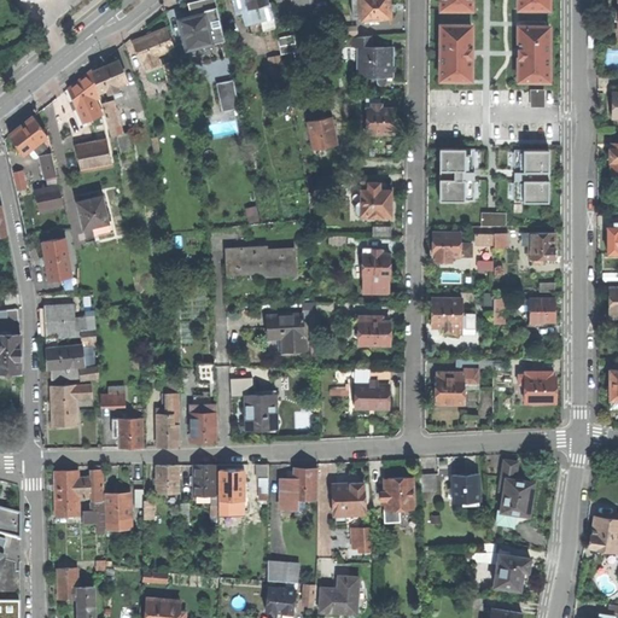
[(186,51),(213,44),(208,23),(220,19),(214,0),(203,0),(187,4),(191,17),(185,18),(179,21),(186,51)]
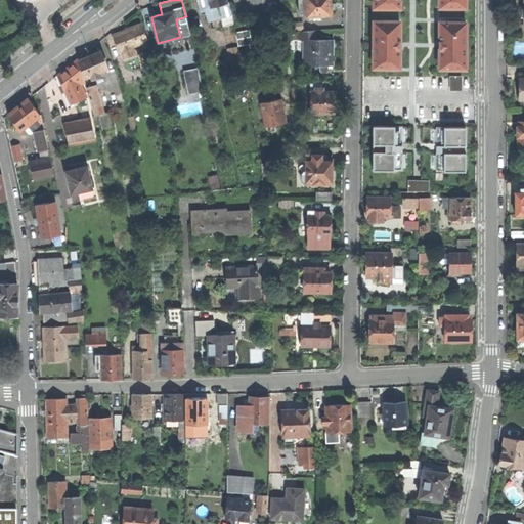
[(208,20),(232,14),(229,3),(226,4),(225,0),(197,0),(201,10),(205,9),(208,20)]
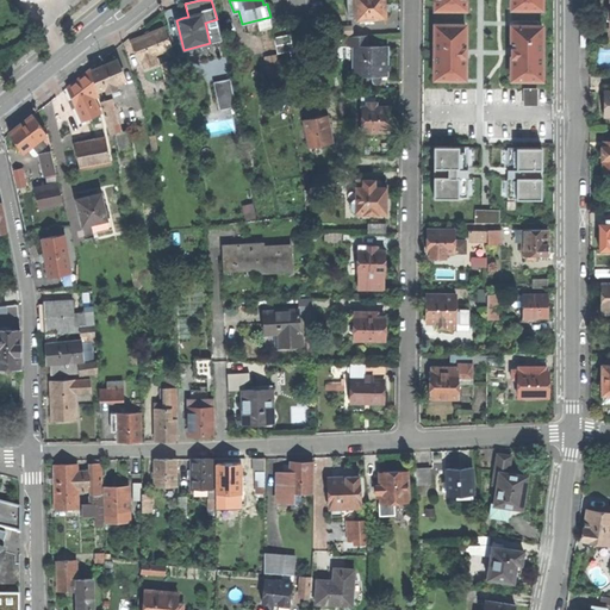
[(356,20),(386,18),(385,4),(384,0),(347,0),(348,18),(356,17),(356,20)]
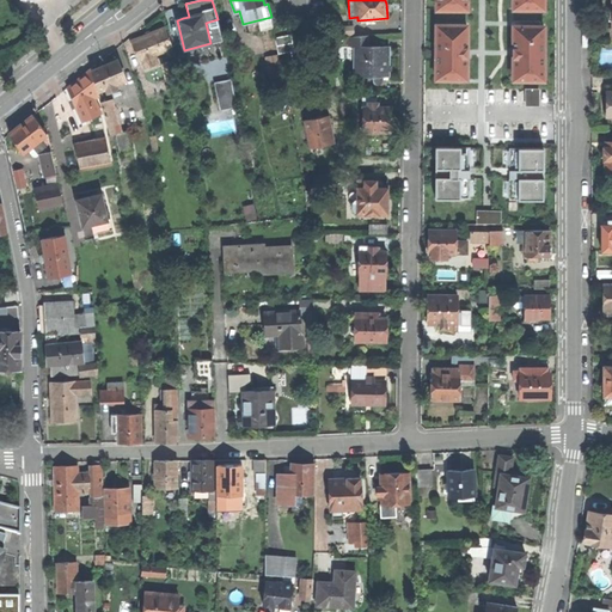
[(436,0),(438,10),(467,10),(466,0),(436,0)]
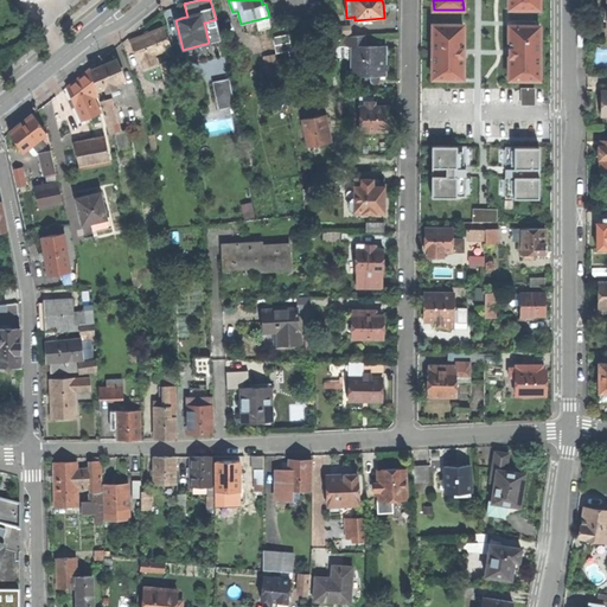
[(462,53),(464,25),(433,25),(433,78),(462,78),(462,53)]
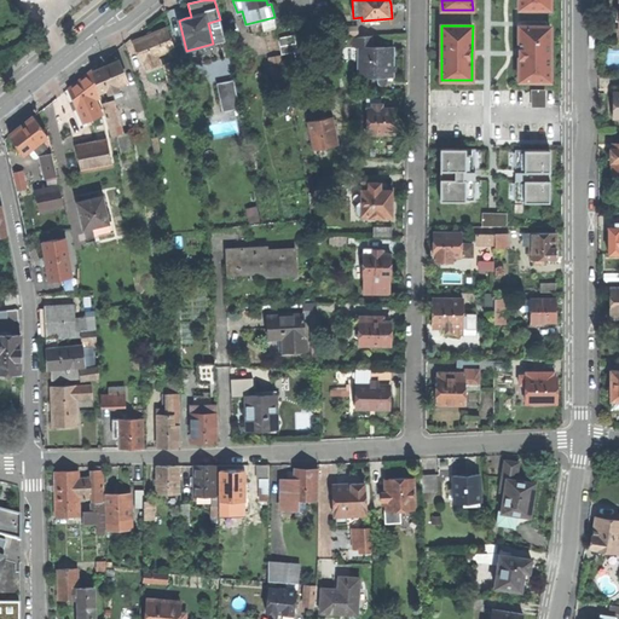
[(519,81),(550,82),(550,27),(519,27),(519,52),(519,81)]
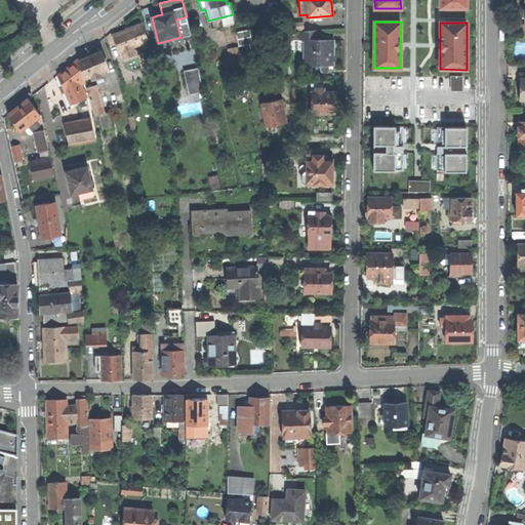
[(119,53),(122,52),(125,59),(135,55),(132,48),(148,42),(142,24),(123,31),(112,36),(119,53)]
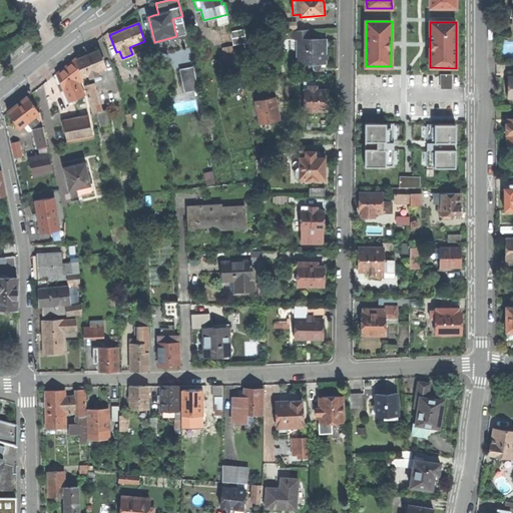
[(243,29),(230,31),(233,45),(246,42),(243,29)]
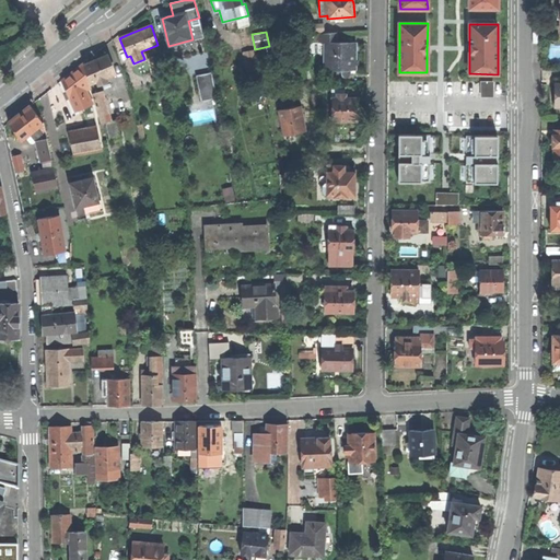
[(318,44),(329,43),(337,43),(338,33),(318,34),(318,44)]
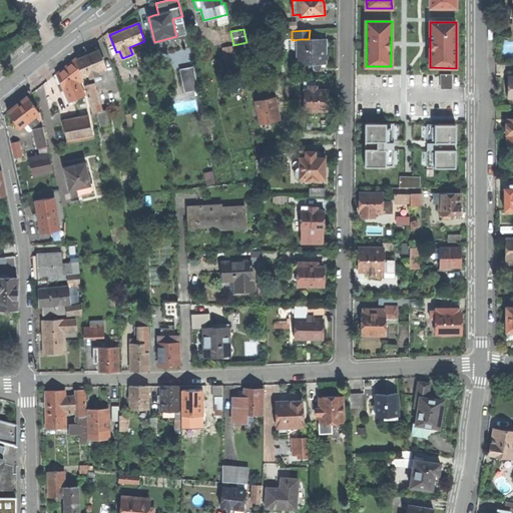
[(309,39),(302,39),(301,49),(297,49),(297,63),(313,63),(313,66),(313,67),(314,69),(317,70),(320,70),(321,67),(322,60),(326,60),(326,59),(329,59),(329,55),(326,55),(326,48),(326,39),(309,39)]
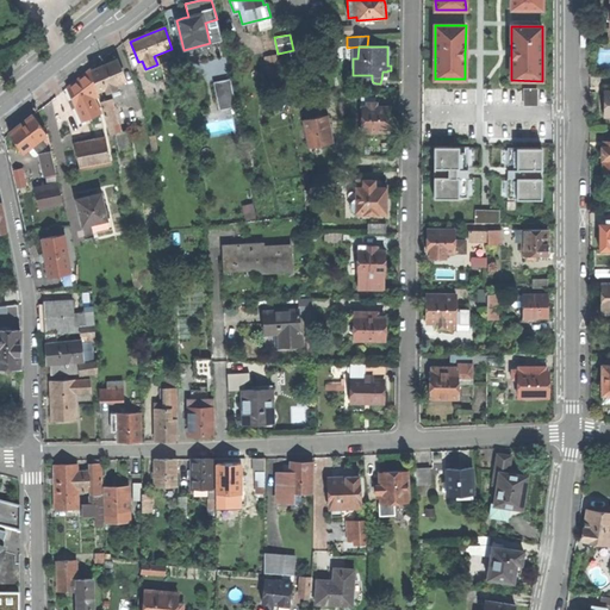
[(282,76),(278,56),(266,58),(272,88),(274,88),(273,79),(282,76)]
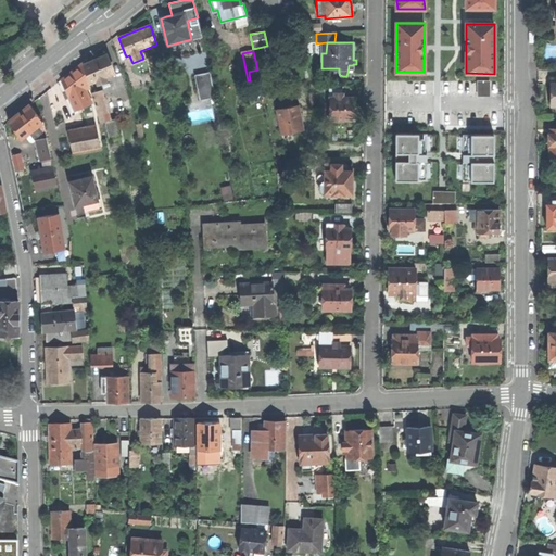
[(206,53),(188,55),(189,71),(207,68),(206,53)]
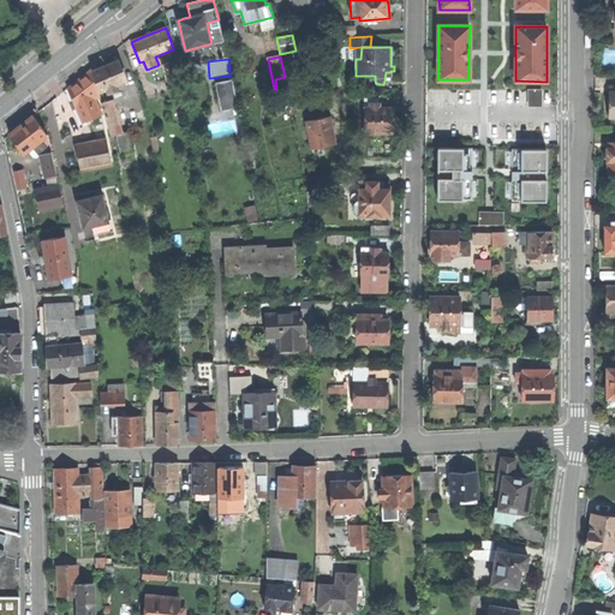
[(107,94),(118,90),(115,87),(125,82),(117,61),(108,65),(91,71),(99,93),(105,90),(107,94)]
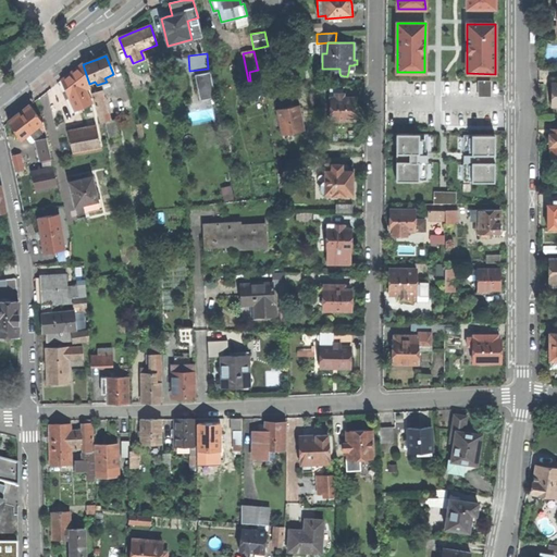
[(158,56),(149,58),(152,74),(149,75),(151,83),(165,79),(163,70),(162,71),(158,56)]
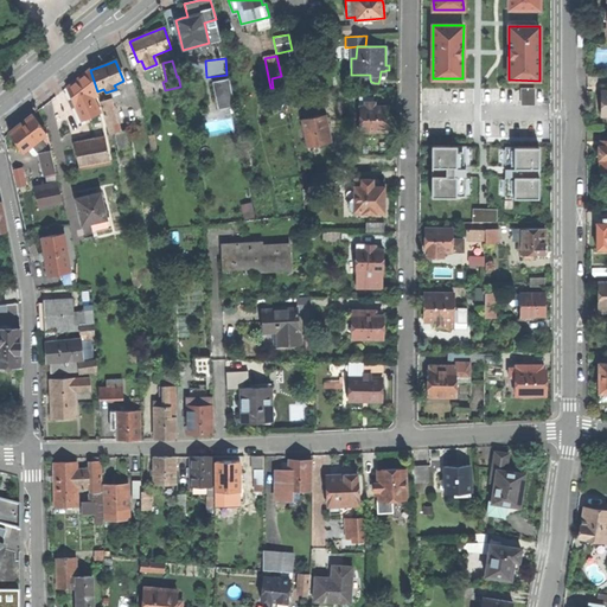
[(76,146),(80,166),(110,160),(101,114),(94,98),(98,96),(97,91),(90,70),(90,69),(75,81),(66,88),(82,121),(91,117),(96,141),(76,146)]
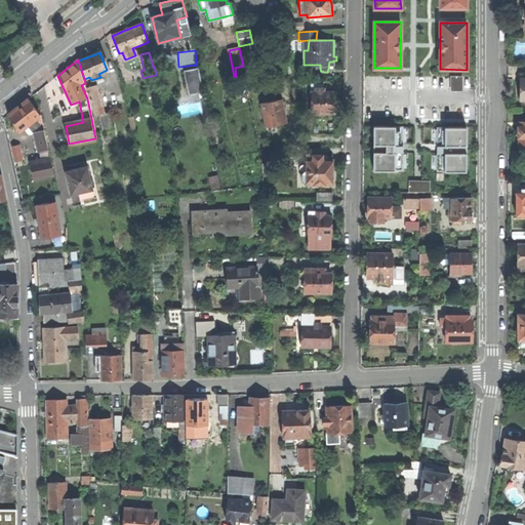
[(244,74),(243,66),(235,68),(236,76),(244,74)]
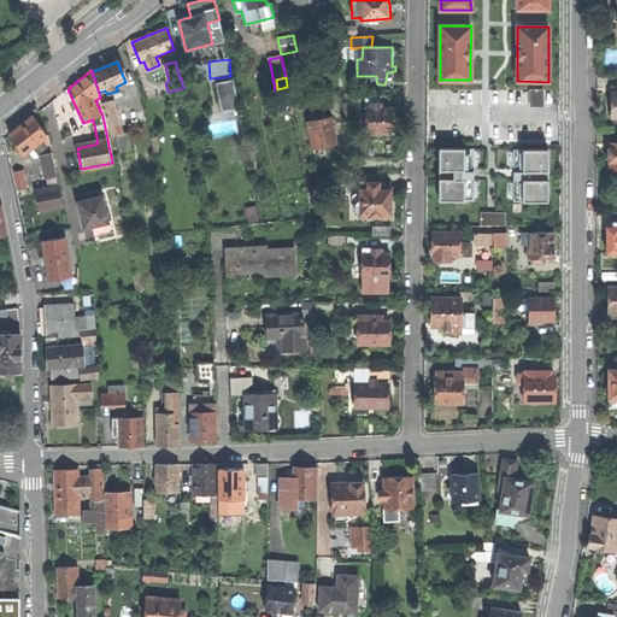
[(219,80),(223,109),(240,107),(238,78),(219,80)]
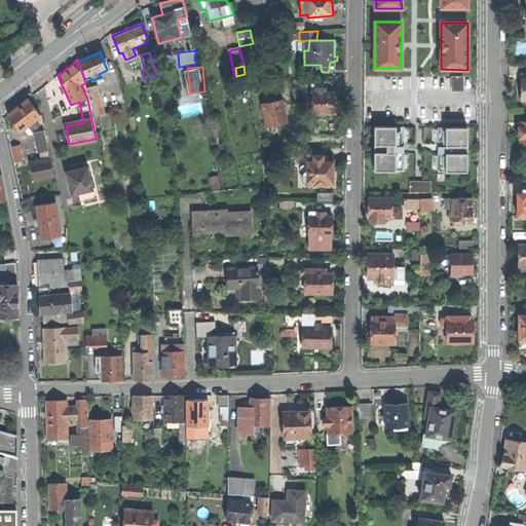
[(466,89),(466,75),(453,75),(454,89),(466,89)]
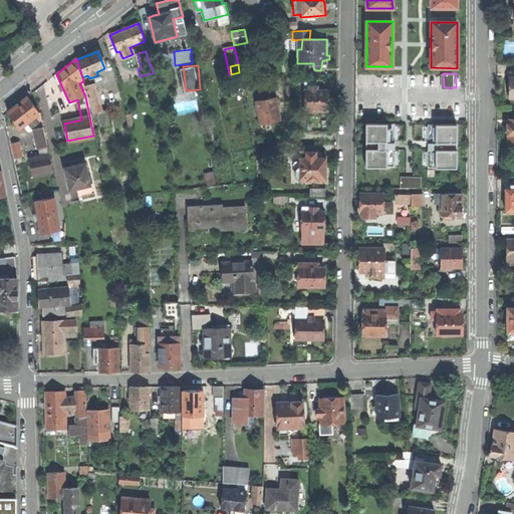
[(93,113),(99,111),(91,84),(85,86),(93,113)]
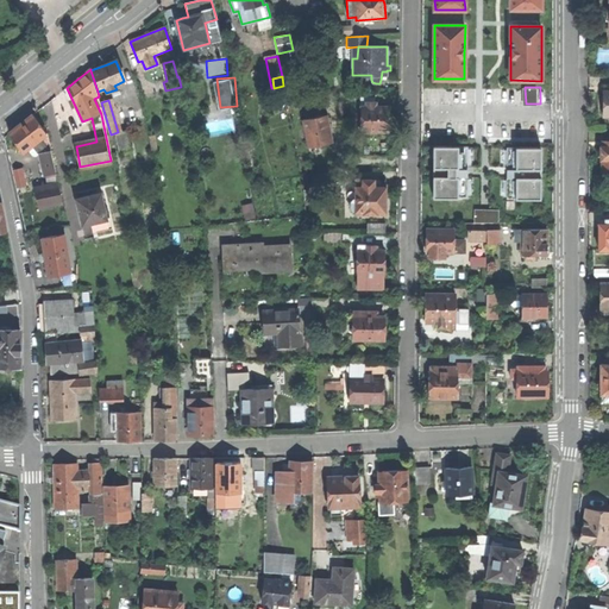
[(366,107),(362,107),(362,132),(389,132),(389,121),(389,107),(376,107),(376,104),(366,102),(366,107)]
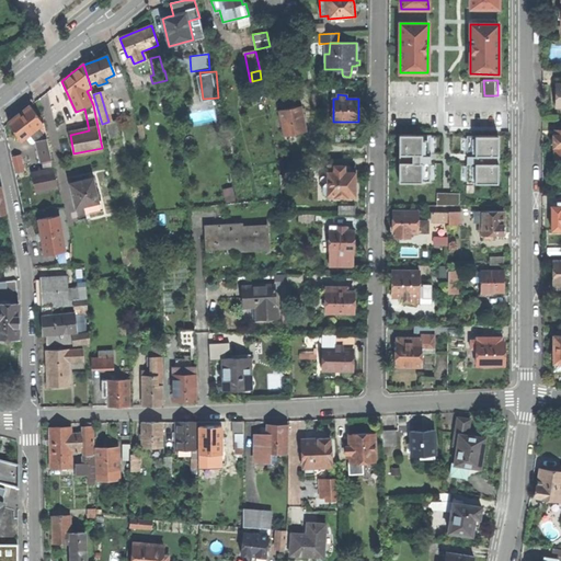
[(42,161),(52,159),(44,124),(31,105),(25,110),(9,123),(22,141),(31,134),(35,141),(36,140),(42,161)]
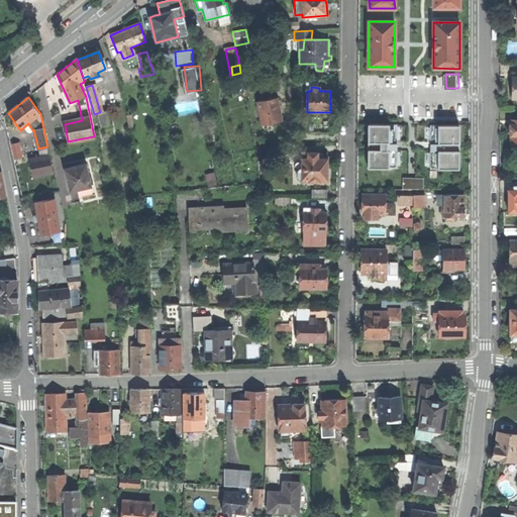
[(275,122),(283,121),(281,112),(284,112),(281,97),(256,102),(262,125),(275,122)]
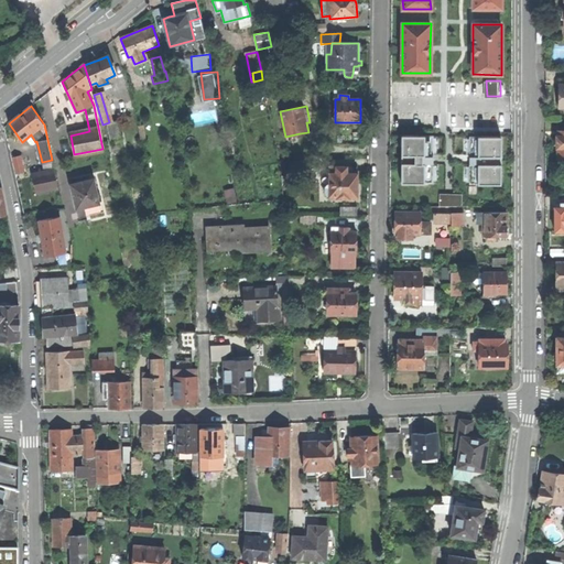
[(118,120),(109,122),(112,140),(121,138),(118,120)]
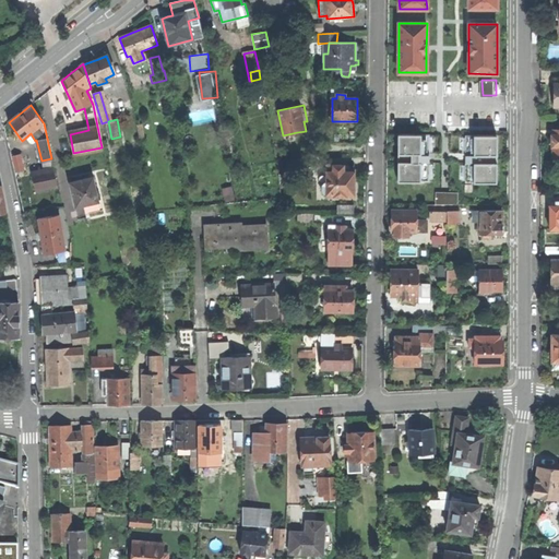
[(429,134),(397,134),(397,181),(429,181),(429,157),(429,134)]
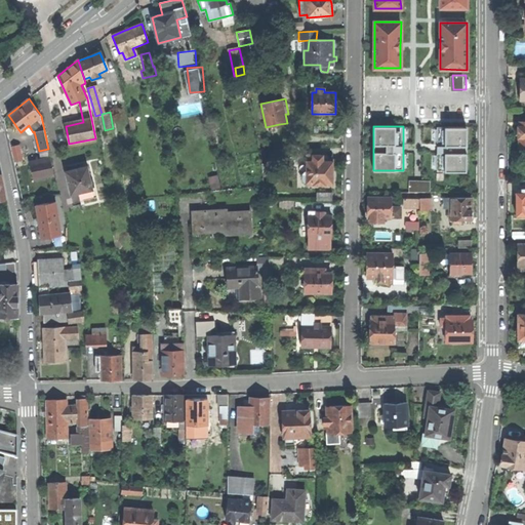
[(466,127),(437,127),(437,129),(437,143),(437,149),(437,155),(437,169),(437,171),(467,171),(466,127)]
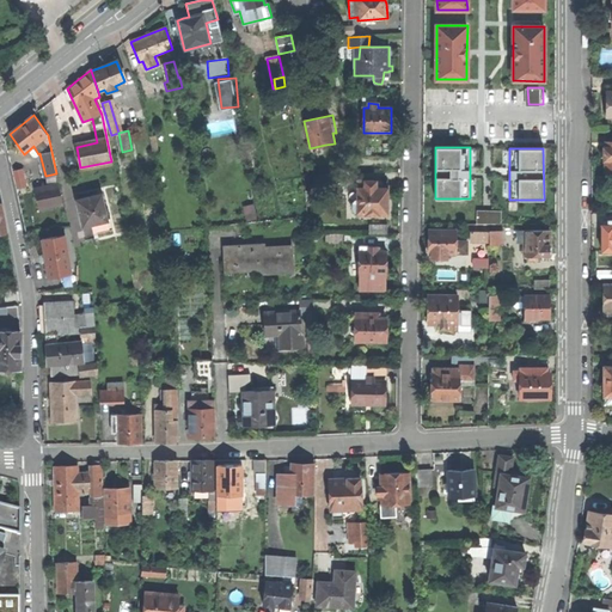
[(16,178),(24,176),(20,169),(13,172),(16,178)]
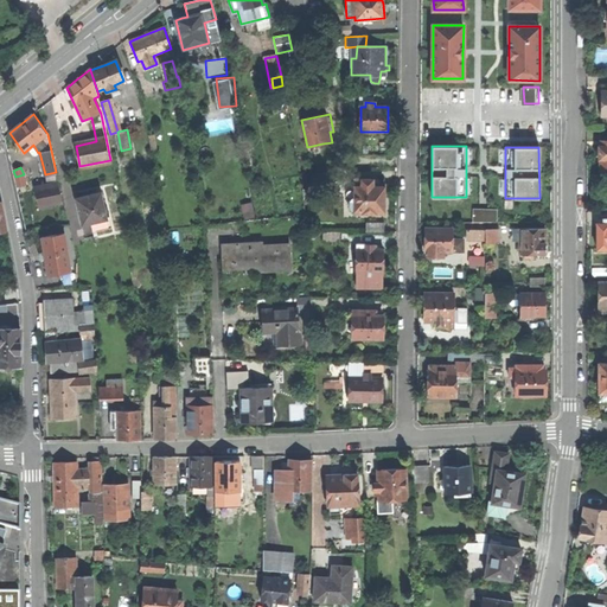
[(372,184),(372,179),(355,179),(353,198),(352,198),(350,202),(350,208),(352,211),(353,211),(353,213),(383,213),(384,198),(384,185),(372,184)]
